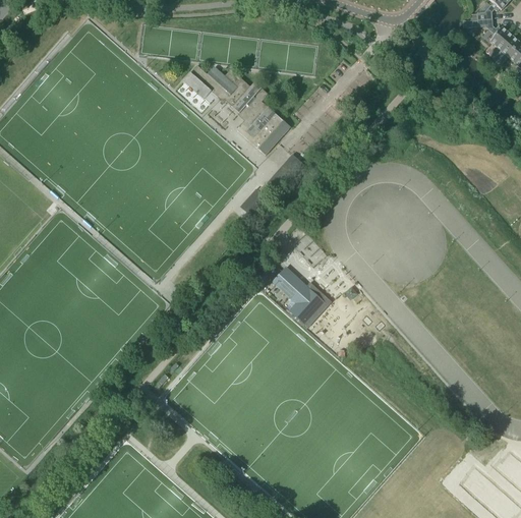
[(502,9),(509,0),(491,0),(494,2),(490,5),(497,11),(500,8),(502,9)]
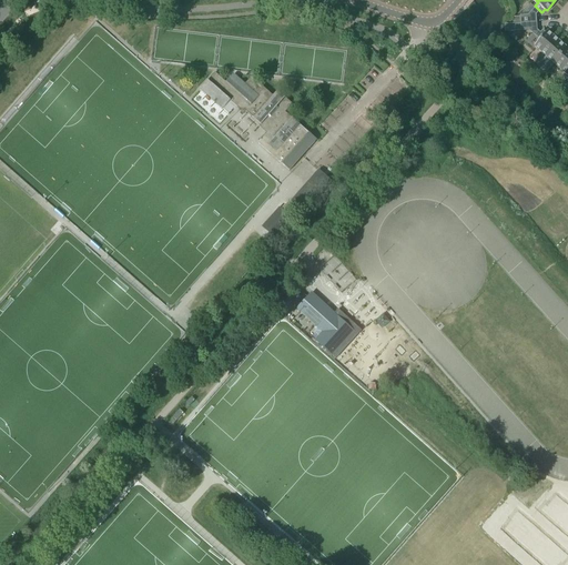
[(554,61),(567,47),(548,29),(546,31),(543,28),(537,36),(540,38),(535,44),(546,54),(554,61)]
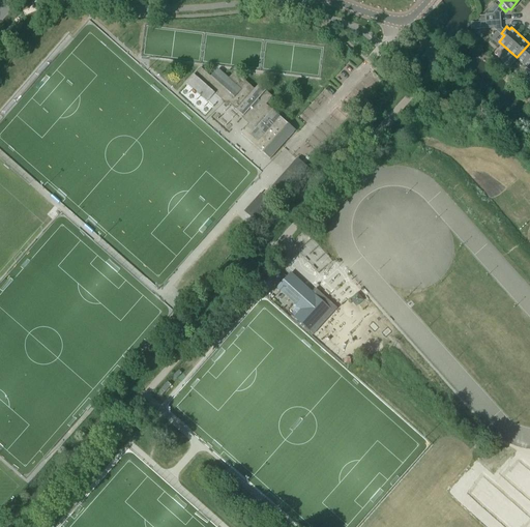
[(529,44),(517,57),(529,68),(529,44)]
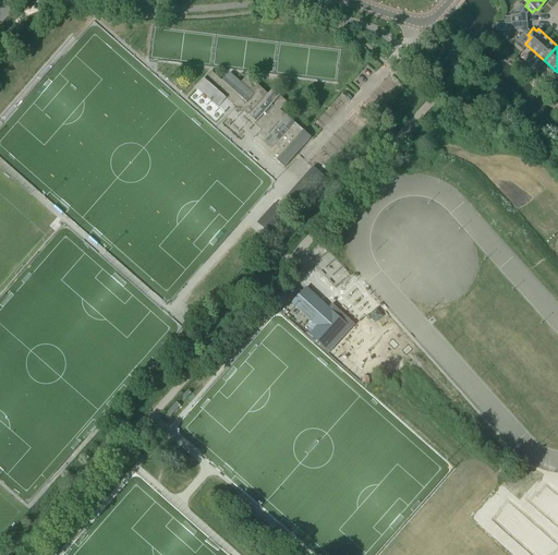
[(535,70),(544,60),(536,53),(529,62),(535,69),(535,70)]
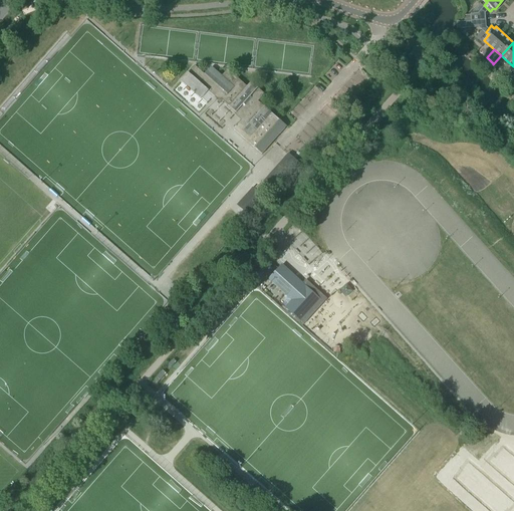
[(205,72),(195,63),(182,78),(207,101),(211,96),(213,98),(215,95),(218,97),(217,98),(220,100),(222,98),(243,116),(236,123),(233,128),(262,153),(286,124),(271,111),(258,99),(265,92),(251,80),(247,84),(228,67),(222,74),(211,65),(205,72)]
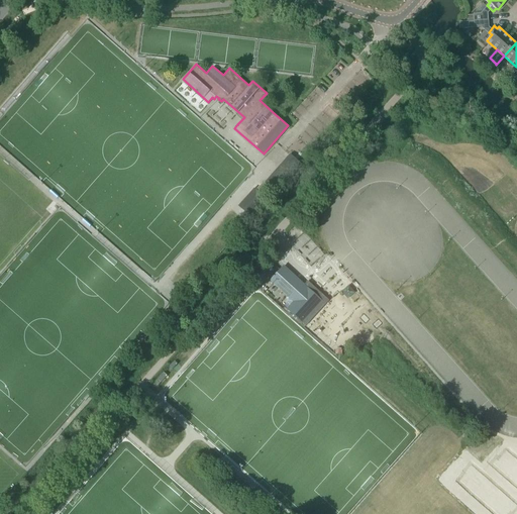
[(276,191),(300,163),(290,155),(266,182),(272,187),(276,191)]
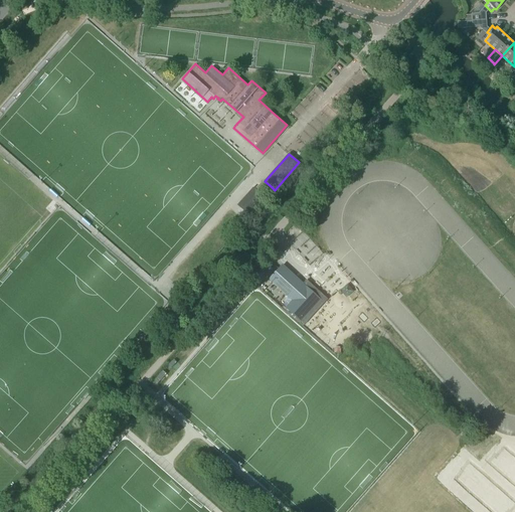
[(263,179),(254,188),(263,195),(271,186),(265,181),(263,179)]
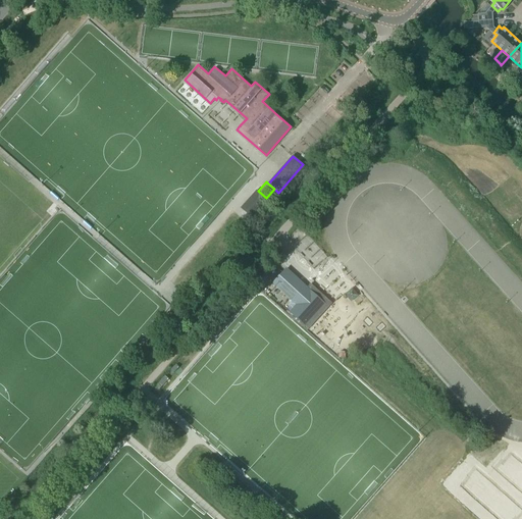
[(252,216),(267,199),(266,198),(258,191),(257,190),(242,207),(252,216)]
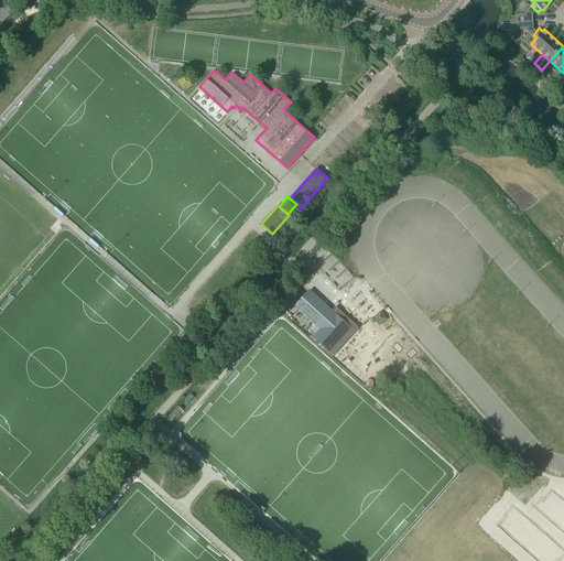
[(307,332),(324,346),(346,322),(305,284),(291,301),(301,310),(315,323),(307,332)]
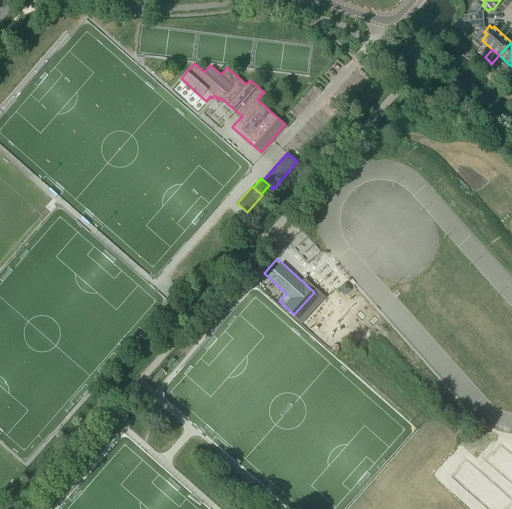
[(511,486),(511,448),(502,440),(494,449),(492,447),(483,457),(484,457),(478,464),(468,455),(452,474),(490,508),(505,508),(511,502),(511,493),(508,490),(511,486)]
